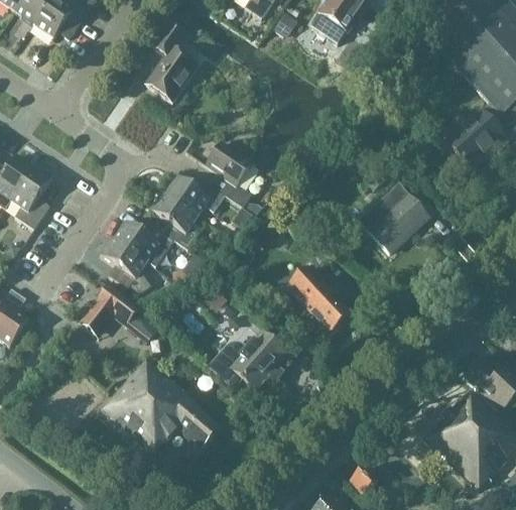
[(0,0),(14,10),(21,0),(0,0)]
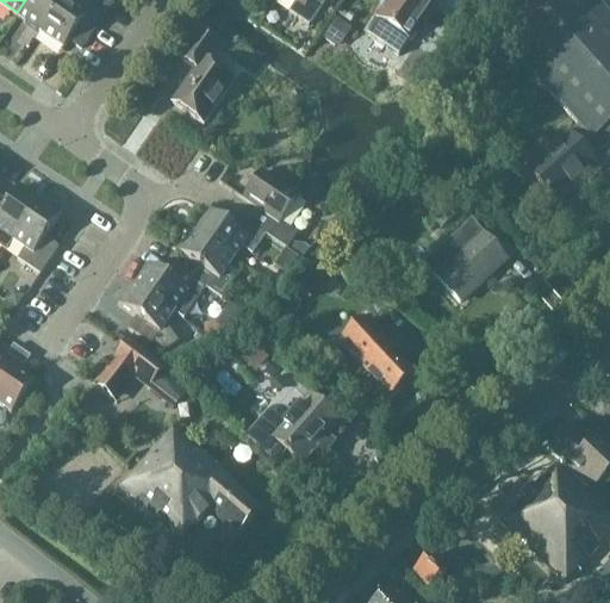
[(38,28),(57,0),(25,0),(17,12),(38,28)]
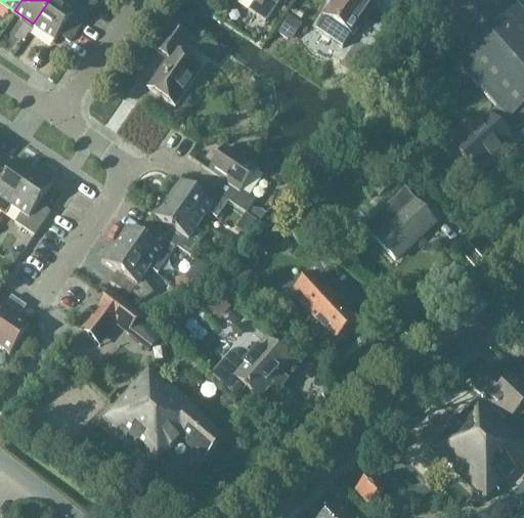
[(49,0),(33,24),(53,38),(57,32),(68,39),(76,28),(91,6),(95,0),(64,0),(63,2),(60,0),(49,0)]
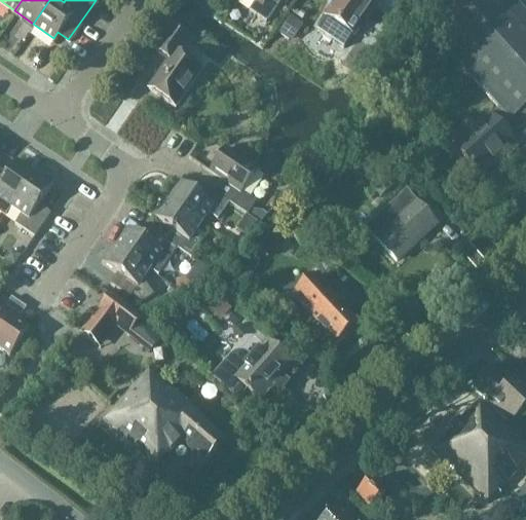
[(252,0),(248,6),(265,17),(277,0),(252,0)]
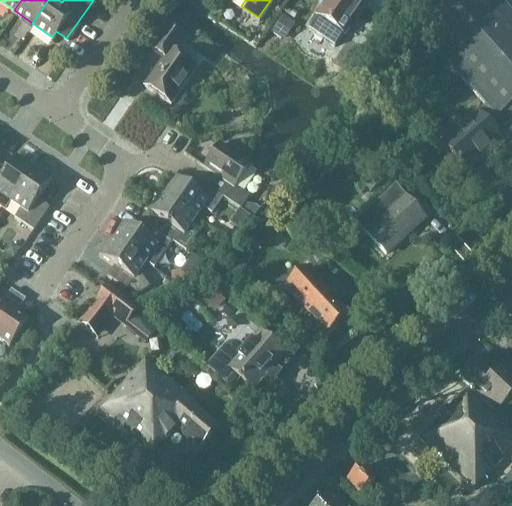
[(334,43),(343,29),(343,30),(364,1),(362,0),(323,0),(316,11),(317,12),(308,25),(334,43)]
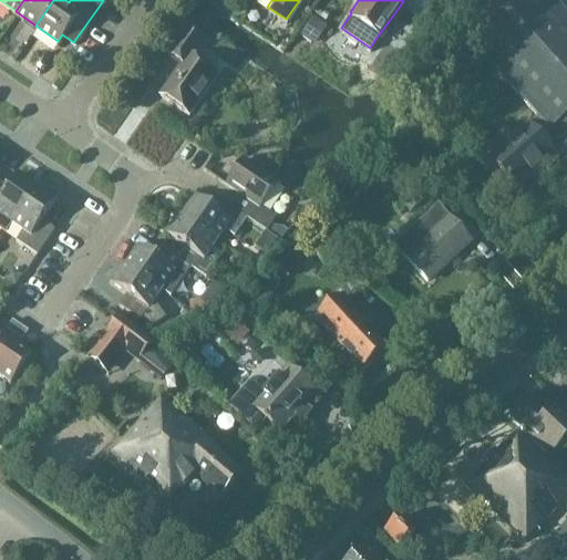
[(566,109),(566,12),(555,0),(481,0),(476,4),(486,16),(466,32),(537,112),(548,124),(549,125),(566,109)]
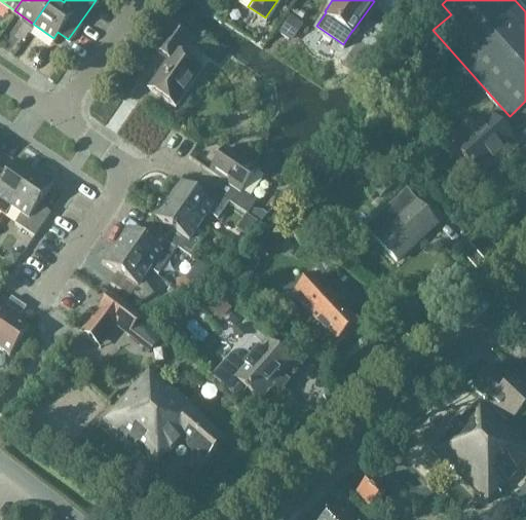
[(303,16),(292,9),(278,30),(289,37),(303,16)]
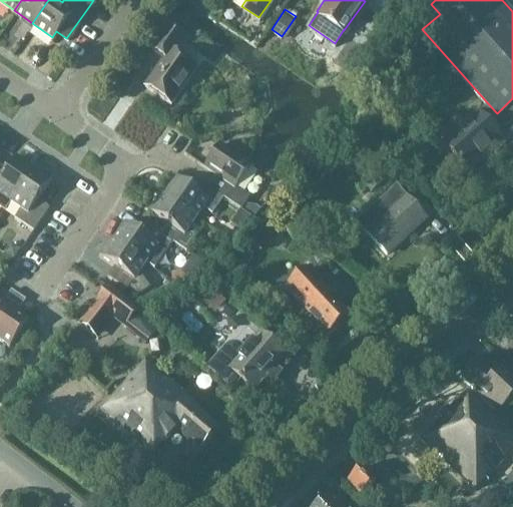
[(144,82),(170,100),(195,64),(173,48),(183,33),(167,21),(151,45),(163,54),(144,82)]
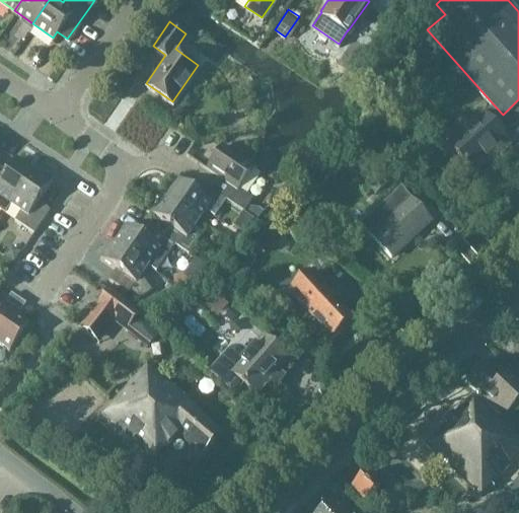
[(493,122),(502,114),(492,102),(483,111),(482,110),(445,142),(469,169),(506,137),(493,122)]
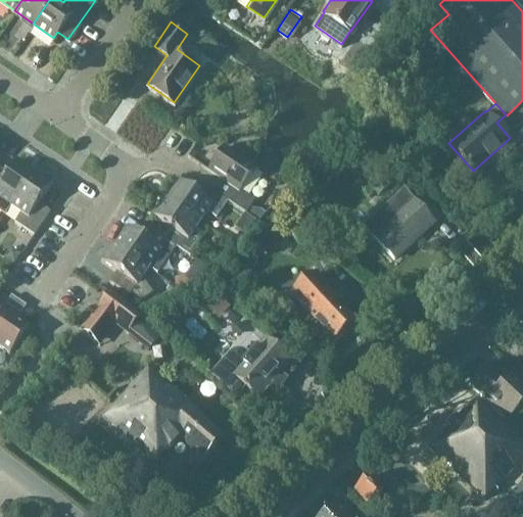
[(263,172),(252,166),(254,163),(224,143),(207,167),(220,175),(211,186),(227,197),(259,220),(265,212),(250,202),(254,196),(248,192),(263,172)]
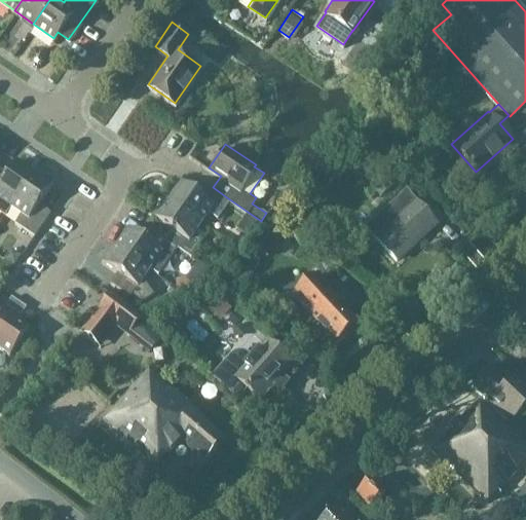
[(0,178),(0,209),(4,213),(10,203),(33,170),(15,157),(0,178)]
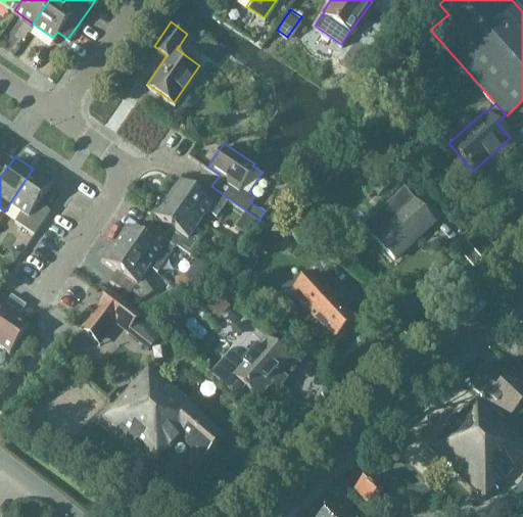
[(33,169),(10,202),(20,208),(14,218),(33,231),(48,209),(36,201),(51,181),(33,169)]
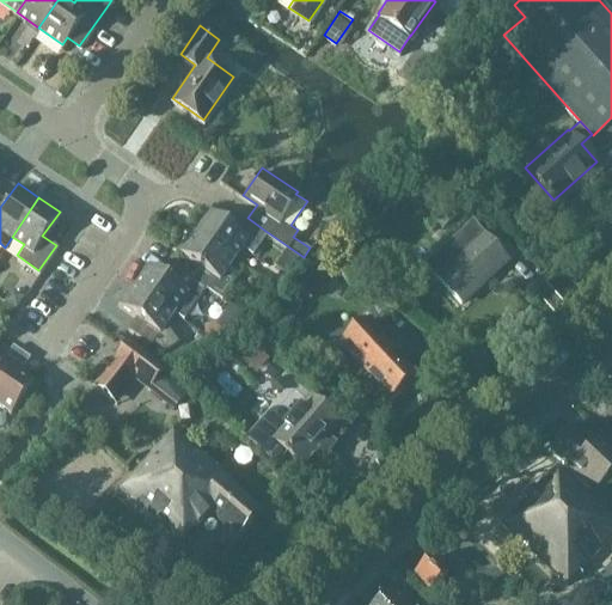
[(265,231),(248,218),(240,213),(233,225),(208,208),(195,227),(233,255),(242,243),(252,250),(265,231)]
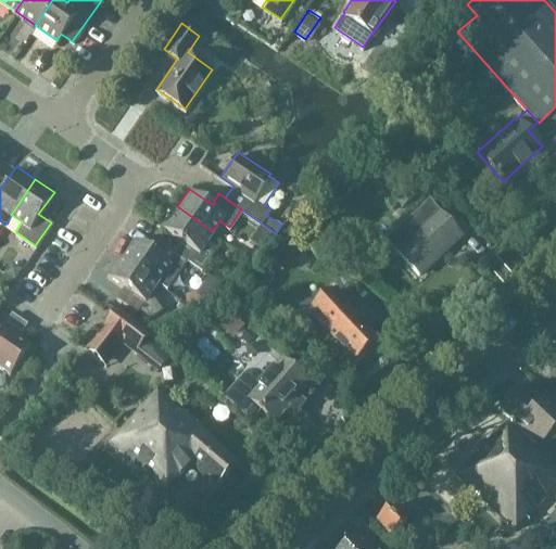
[(66,216),(79,204),(71,194),(58,206),(66,216)]
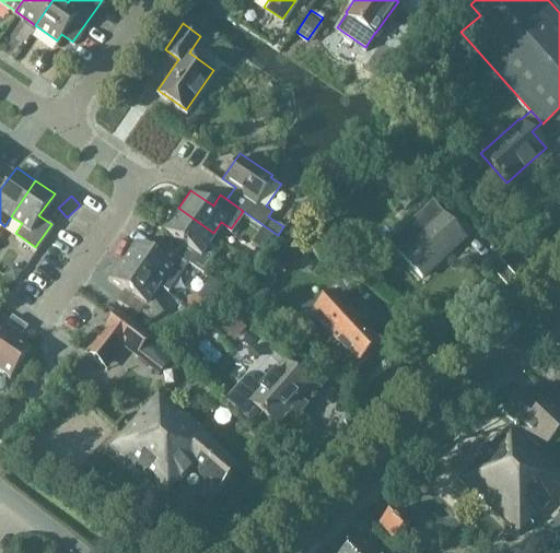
[(432,200),(389,238),(398,248),(421,272),(464,234),(441,209),(432,200)]
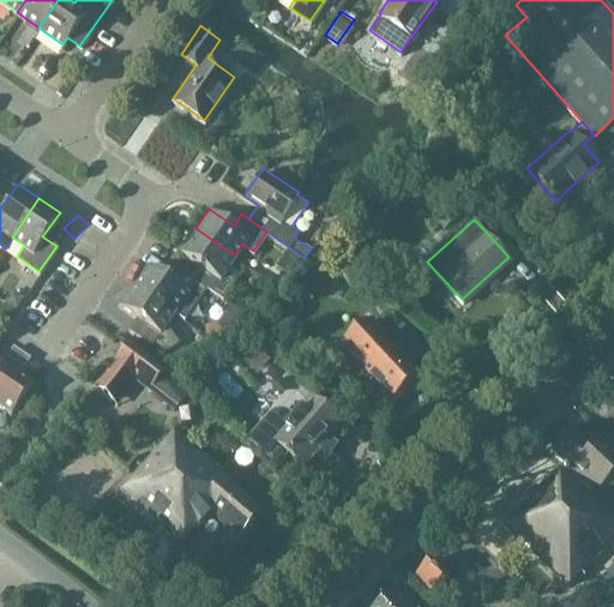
[(196,228),(180,250),(198,263),(191,274),(206,284),(222,295),(236,275),(226,268),(234,256),(196,228)]
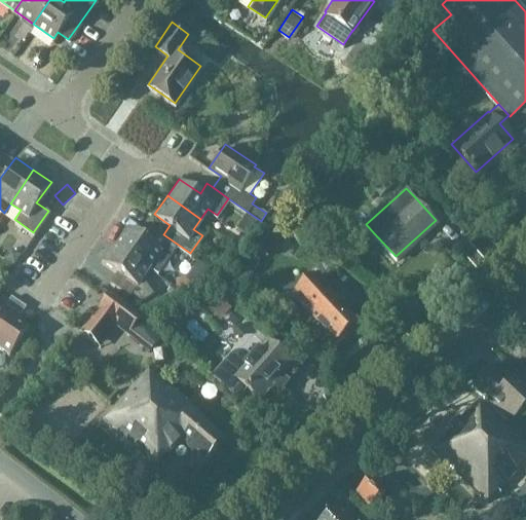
[(177,244),(155,229),(149,238),(127,224),(116,242),(158,271),(165,261),(177,244)]
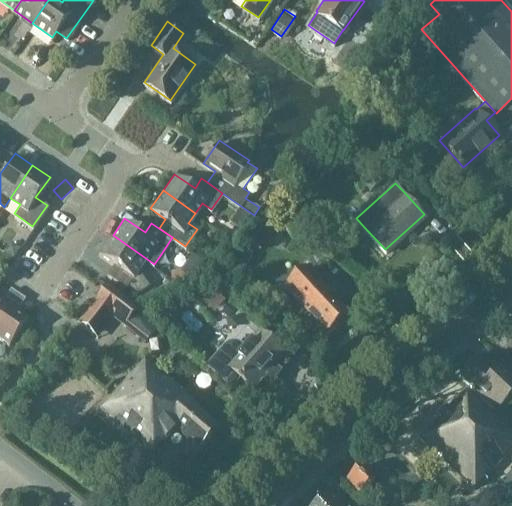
[(154,264),(113,235),(110,233),(109,235),(112,236),(102,251),(100,249),(98,251),(115,263),(109,272),(107,271),(106,272),(123,283),(128,283),(139,290),(149,283),(138,268),(144,259),(153,265),(154,264)]
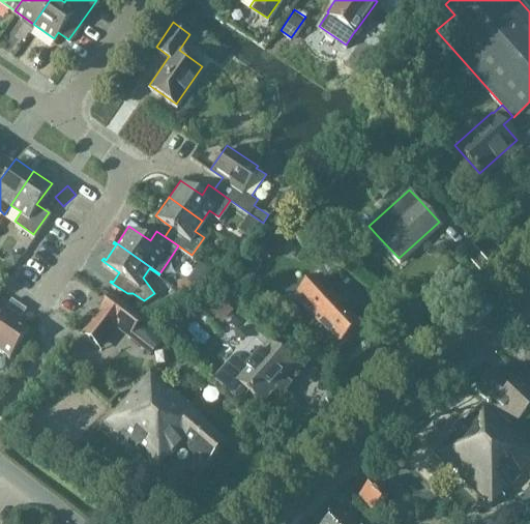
[(4,257),(3,258),(12,264),(13,263),(20,254),(10,248),(4,257)]
